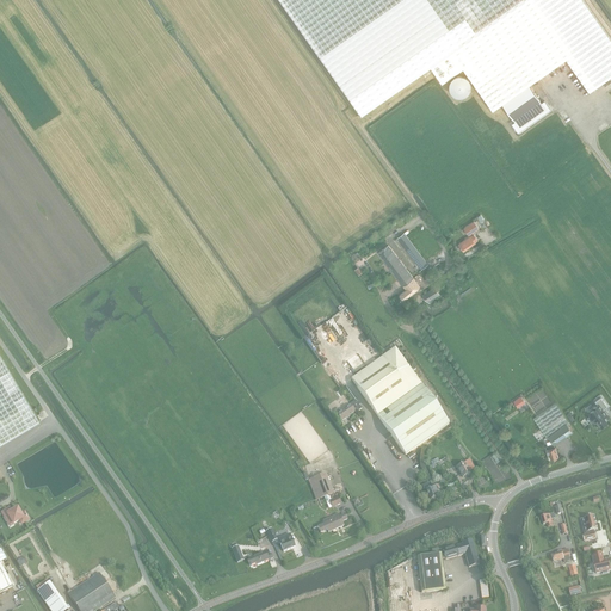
[(539,102),(539,100),(529,86),(567,60),(590,93),(610,78),(610,38),(584,0),(281,0),(362,116),(431,67),(442,84),(463,69),(493,111),(503,104),(518,127),(545,109),(541,103),(539,102)]
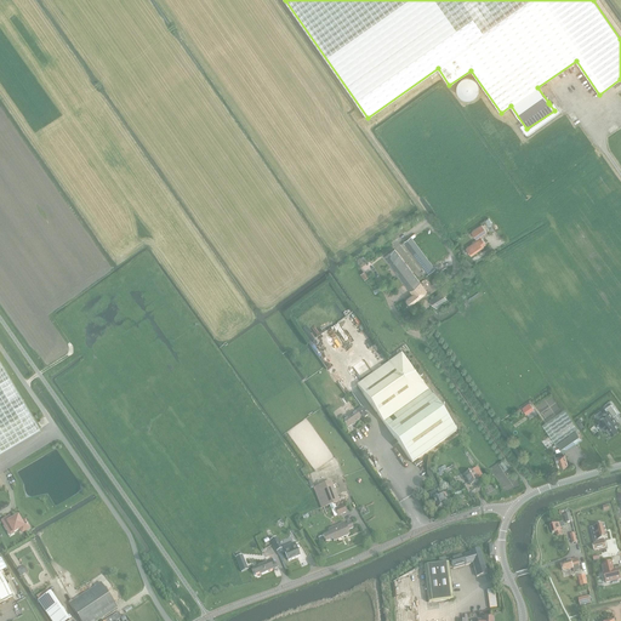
[(479,85),(478,83),(477,80),(477,79),(474,78),(473,77),(472,77),(469,75),(467,75),(466,77),(463,77),(462,78),(461,79),(460,80),(459,81),(457,83),(457,85),(457,87),(457,89),(457,91),(459,92),(460,93),(461,95),(462,96),(463,97),(466,98),(467,98),(469,98),(471,97),(473,97),(474,96),(476,95),(477,93),(478,92),(479,90),(479,89),(479,86),(479,85)]
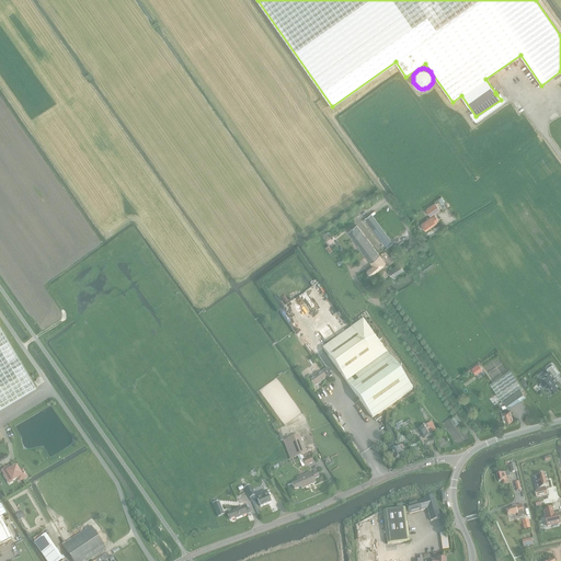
[(438,219),(437,218),(435,215),(434,214),(439,209),(435,203),(426,209),(431,216),(433,215),(433,216),(422,225),(426,230),(437,222),(436,220),(438,219)]
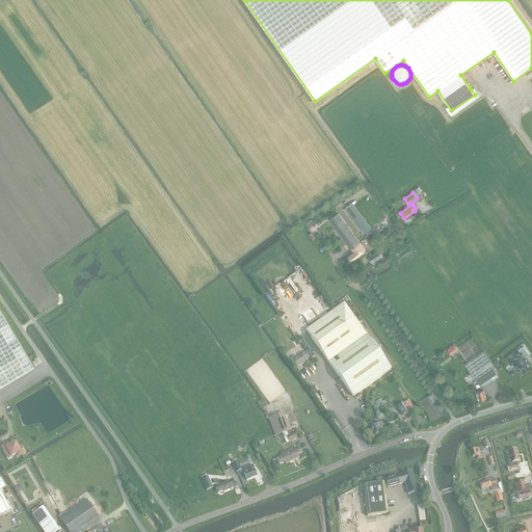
[(367,235),(372,231),(351,204),(346,208),(367,235)]
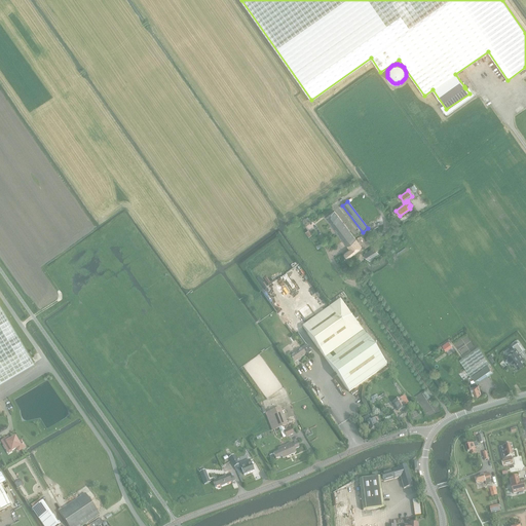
[(326,218),(332,226),(337,232),(348,248),(357,240),(334,212),(326,218)]
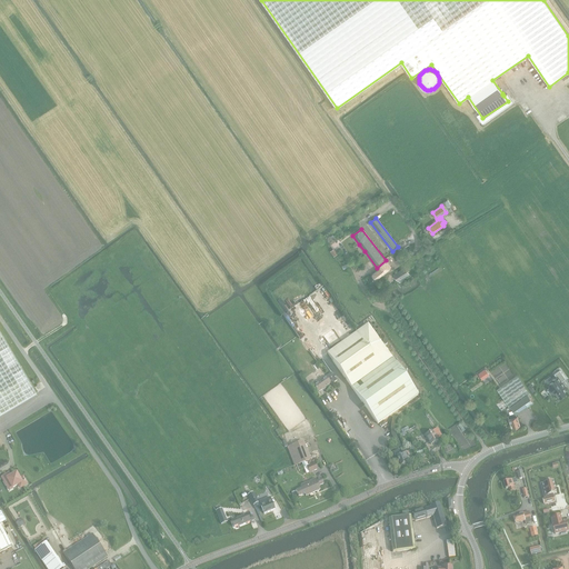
[(390,267),(386,260),(377,268),(379,270),(373,275),(376,278),(390,267)]
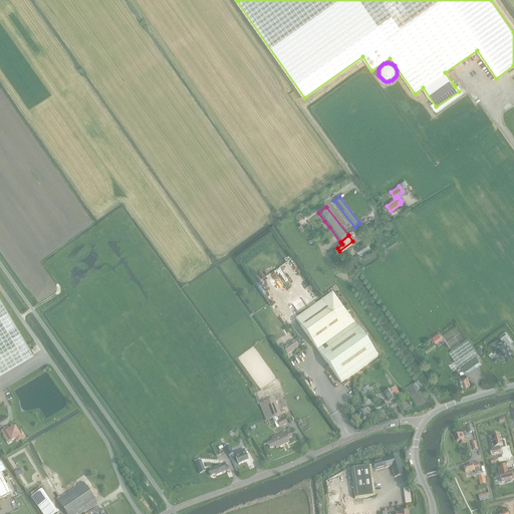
[(356,248),(361,256),(365,253),(364,252),(366,251),(367,252),(371,249),(365,241),(356,248)]
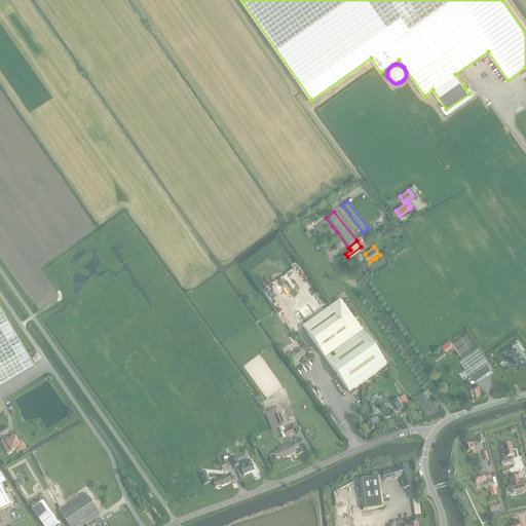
[(349,392),(386,366),(363,332),(340,300),(303,327),(325,359),(349,392)]
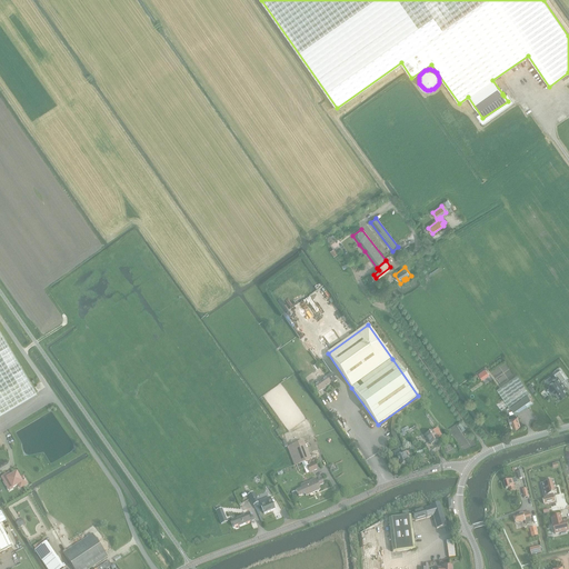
[(0,413),(37,392),(0,330),(0,413)]
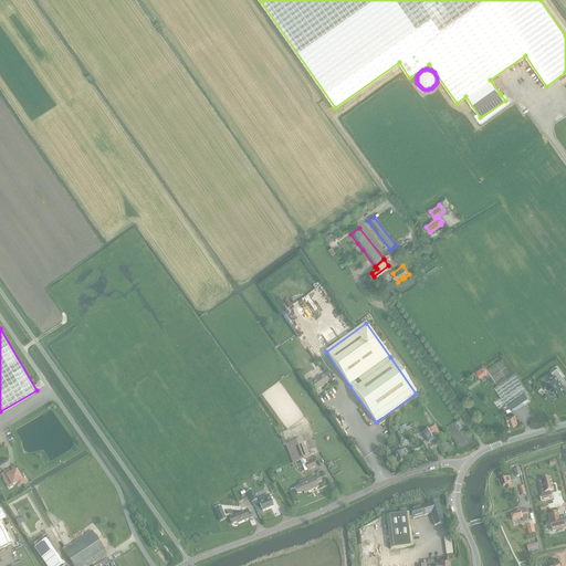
[(483,367),(475,373),(480,378),(486,373),(483,367)]
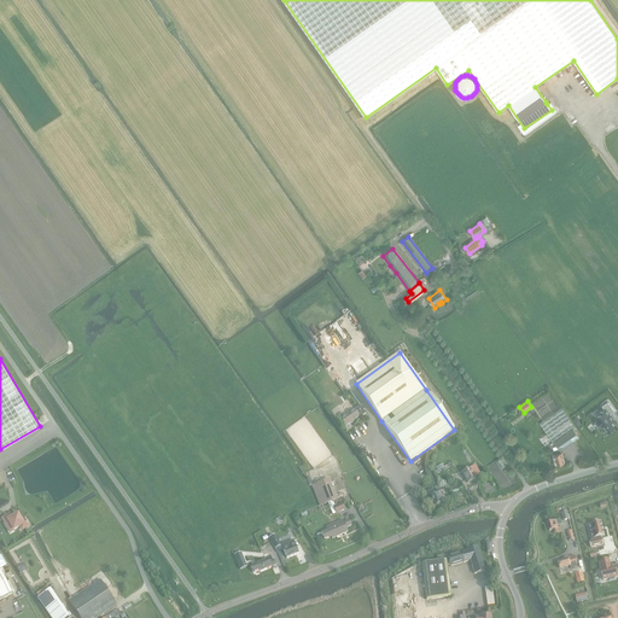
[(602,425),(607,431),(613,426),(611,423),(613,420),(610,414),(614,412),(608,402),(602,407),(605,409),(600,413),(601,414),(598,418),(599,419),(598,420),(601,426),(602,425)]
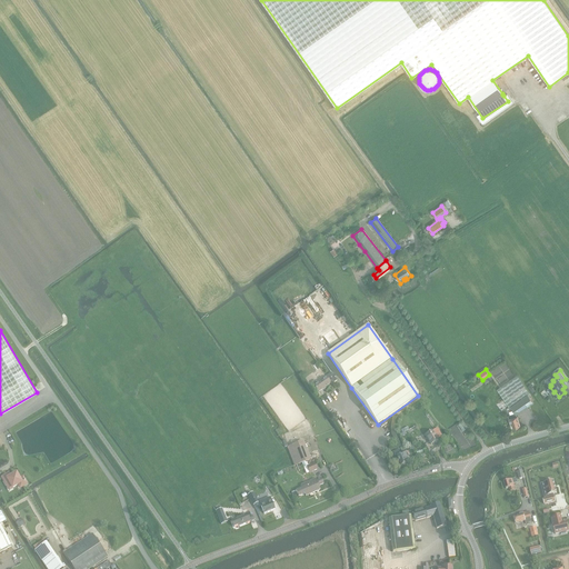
[(332,375),(331,373),(317,382),(316,380),(311,382),(318,392),(330,383),(331,385),(337,381),(335,378),(336,376),(333,373),(332,375)]
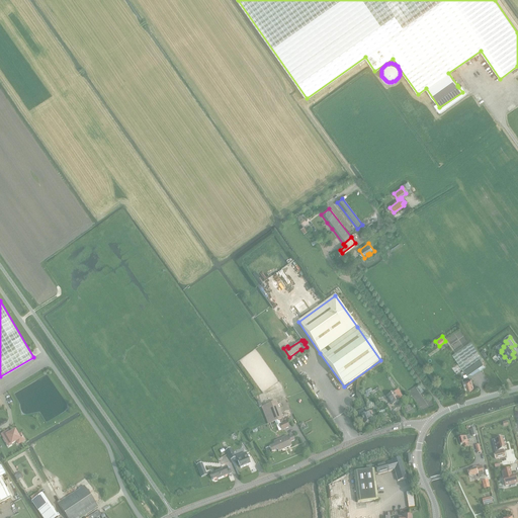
[(463,375),(464,380),(463,380),(463,381),(462,381),(464,385),(466,385),(467,390),(473,387),(470,378),(469,379),(469,377),(480,370),(489,382),(495,378),(486,365),(485,366),(481,359),(482,358),(470,342),(452,355),(463,371),(464,370),(467,374),(463,375)]
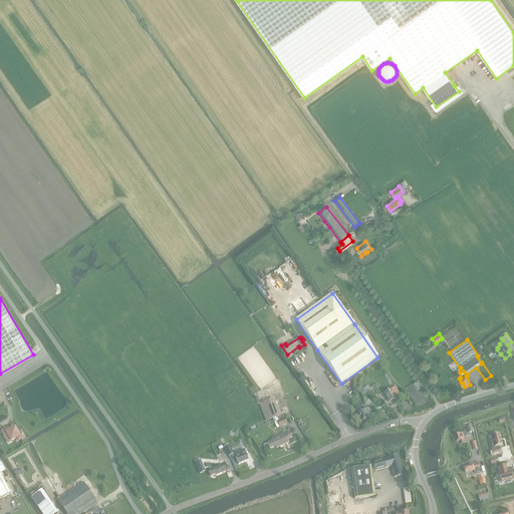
[(396,397),(400,395),(395,387),(384,394),(390,402),(396,398),(396,397)]
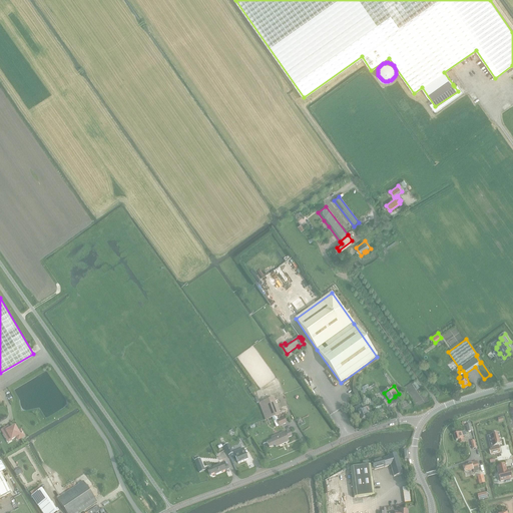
[(266,420),(280,415),(273,398),(260,404),(266,420)]
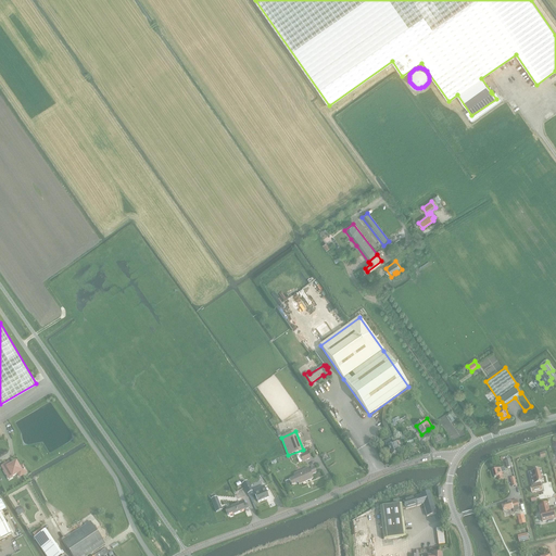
[(396,442),(391,444),(389,440),(384,442),(387,446),(388,445),(392,455),(396,453),(400,451),(397,445),(400,444),(399,442),(396,442)]
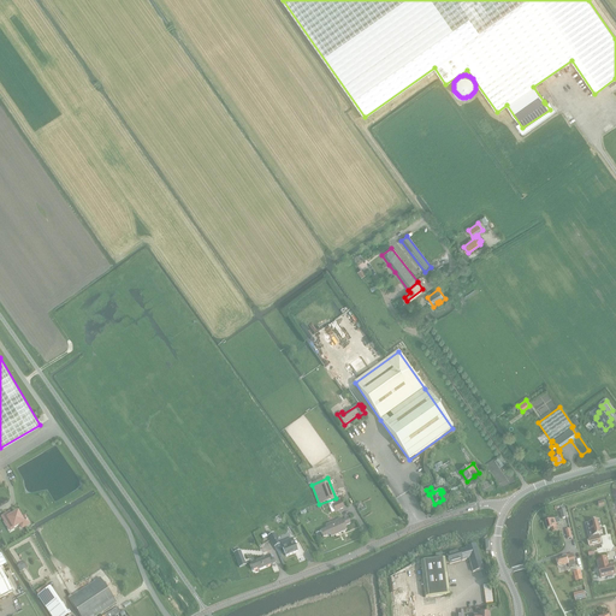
[(335,511),(343,508),(341,502),(332,505),(335,511)]
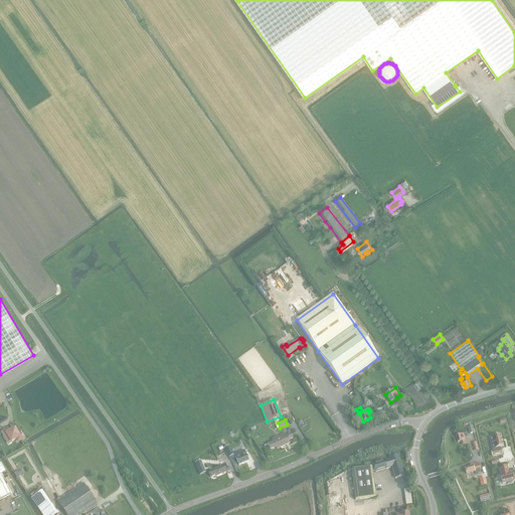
[(8,428),(2,433),(6,438),(8,437),(11,442),(17,439),(18,442),(24,438),(21,433),(18,434),(15,428),(9,432),(8,428)]
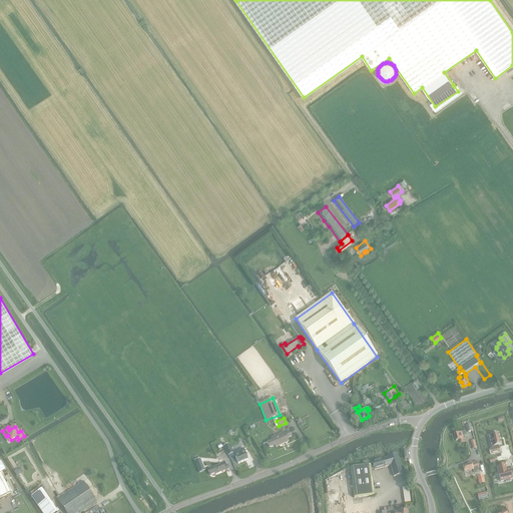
[(287,438),(292,436),(290,431),(286,433),(285,431),(272,437),(273,440),(267,442),(269,447),(275,445),(276,447),(289,442),(287,438)]
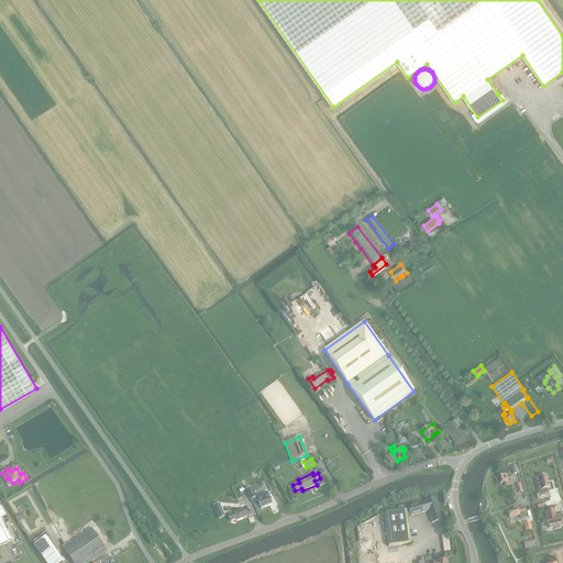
[(510,474),(498,477),(500,484),(504,483),(505,487),(510,485),(508,478),(511,477),(510,474)]
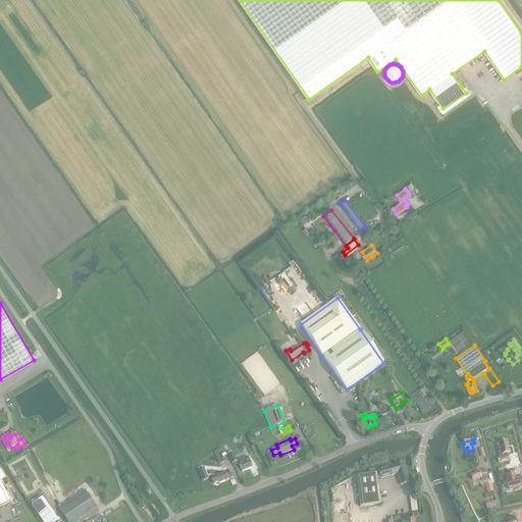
[(511,453),(508,440),(500,442),(503,455),(504,457),(499,458),(500,463),(510,460),(508,456),(507,454),(511,453)]
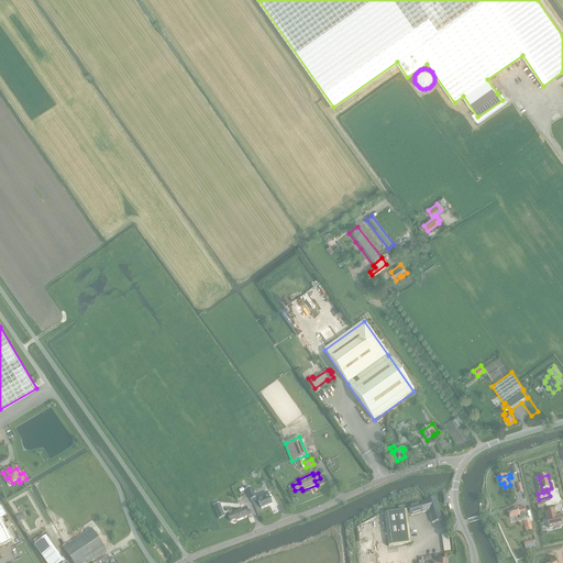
[(245,490),(251,500),(255,497),(250,487),(245,490)]
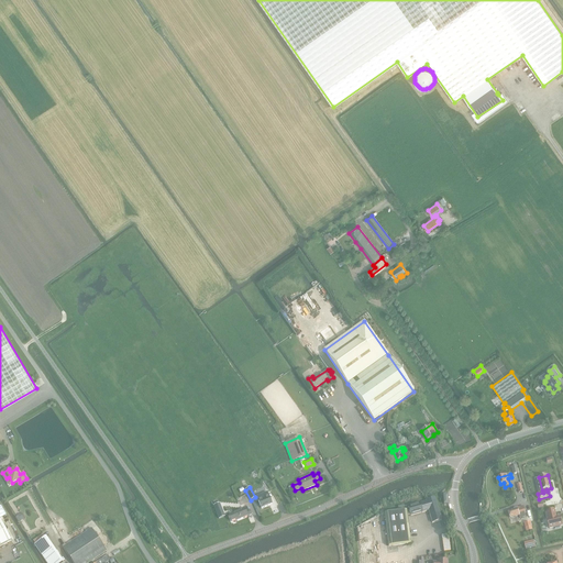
[(256,497),(262,509),(272,505),(267,493),(256,497)]
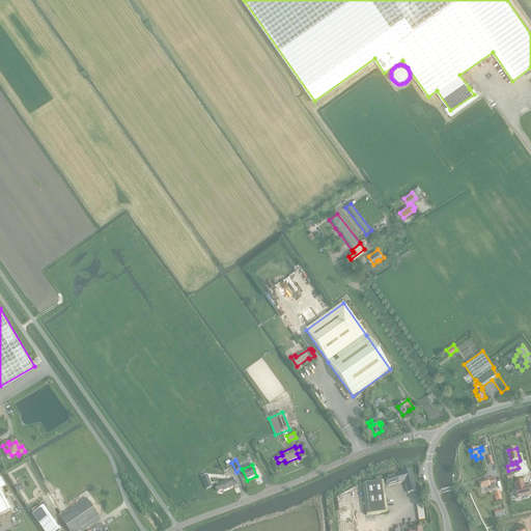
[(382,477),(375,478),(375,482),(384,481),(384,486),(387,485),(387,486),(389,486),(391,485),(393,484),(395,484),(398,483),(400,482),(404,481),(408,493),(416,491),(415,485),(411,470),(401,472),(402,473),(396,474),(396,473),(382,478),(382,477)]
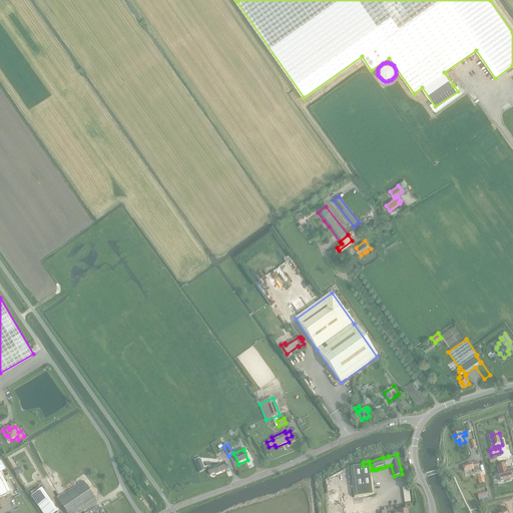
[(200,459),(194,461),(197,469),(203,467),(200,459)]
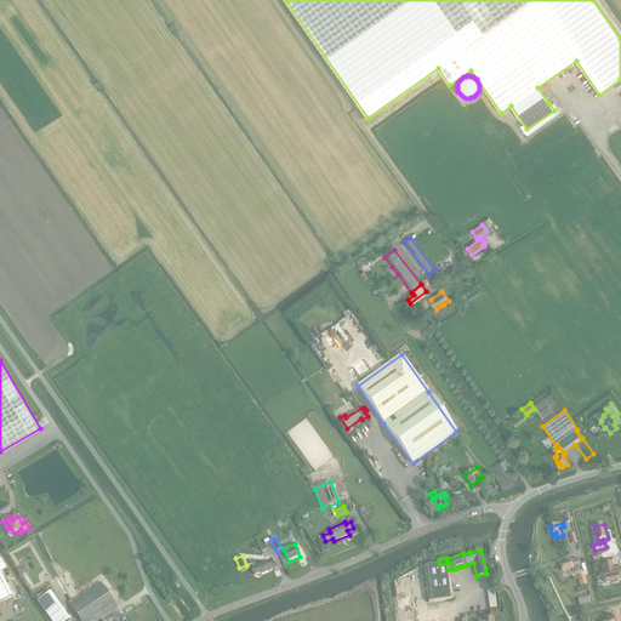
[(579,567),(579,564),(576,559),(571,560),(570,560),(567,562),(567,563),(560,564),(563,571),(573,569),(574,571),(580,570),(579,567)]
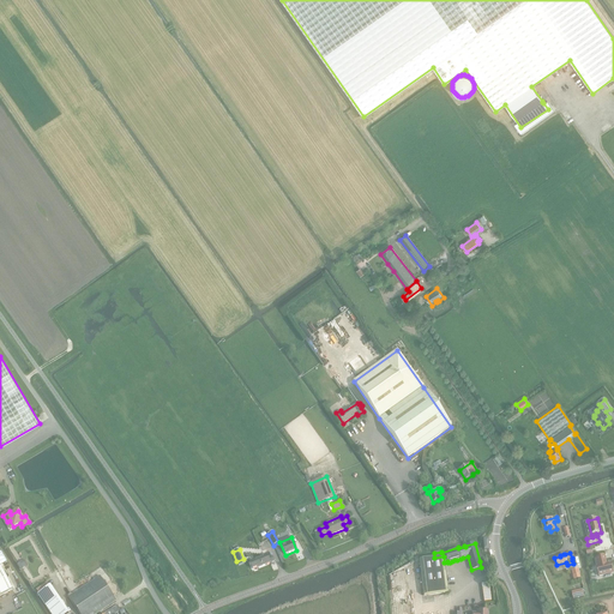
[(250,561),(253,569),(258,567),(270,563),(266,554),(250,561)]
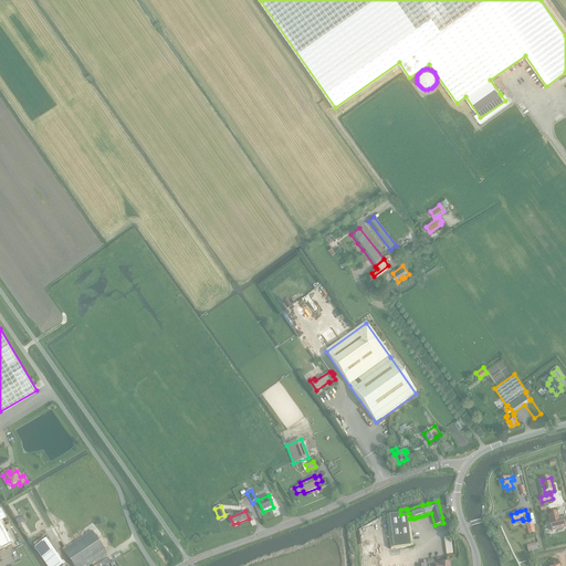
[(553,532),(558,531),(558,532),(564,531),(563,530),(565,528),(564,520),(559,521),(557,513),(549,515),(552,522),(551,523),(553,532)]
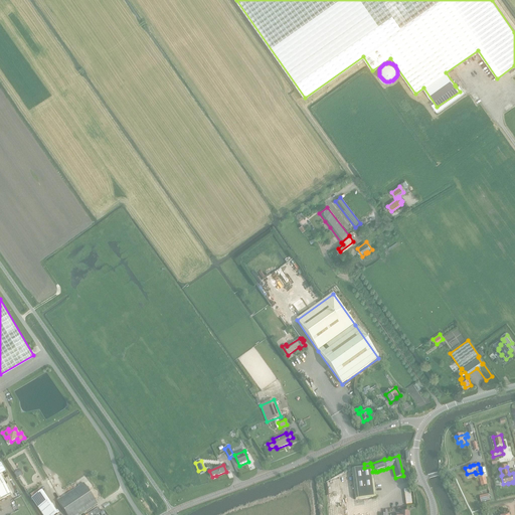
[(0,475),(0,500),(10,495),(0,475)]
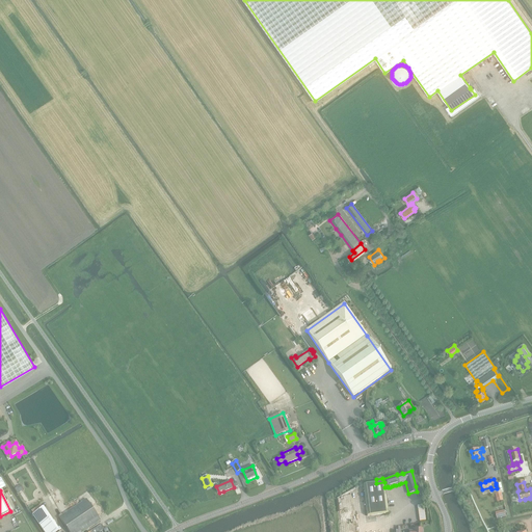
[(59,517),(69,531),(83,531),(101,521),(86,499),(59,517)]
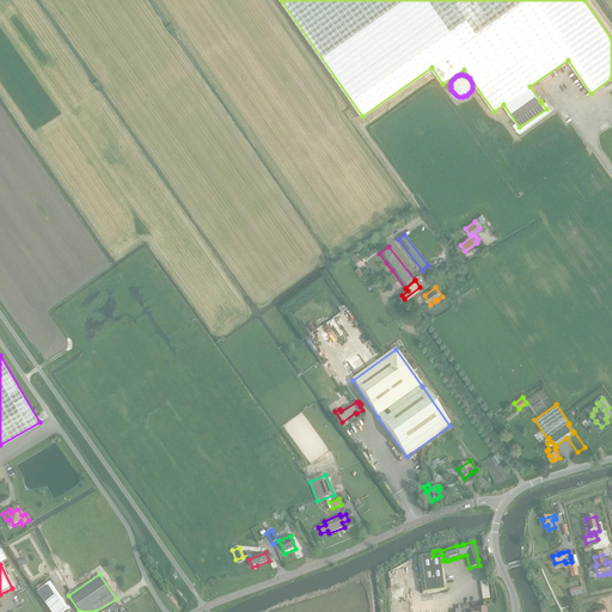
[(50,583),(37,592),(50,611),(68,611),(69,611),(50,583)]
